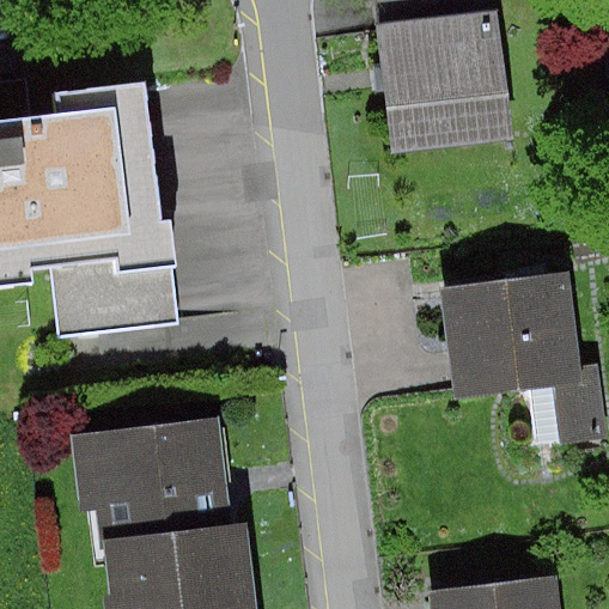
[(383,0),(387,23),(375,24),(390,152),(512,136),(497,7),(483,10),(482,0),(383,0)]
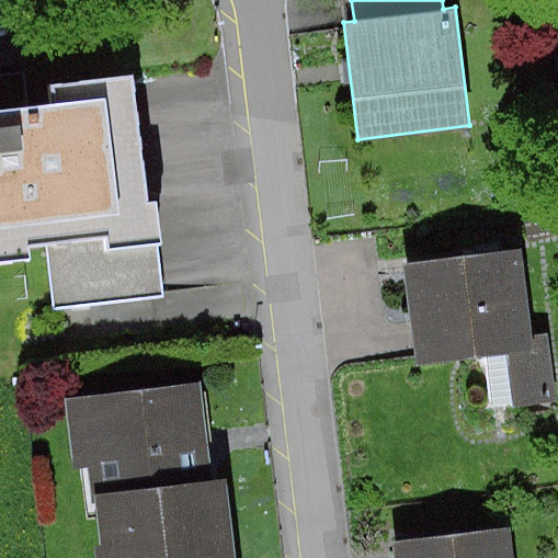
[(0,260),(29,257),(27,246),(44,243),(50,307),(161,295),(155,243),(162,242),(157,200),(150,201),(135,73),(48,84),(50,104),(0,110),(0,260)]
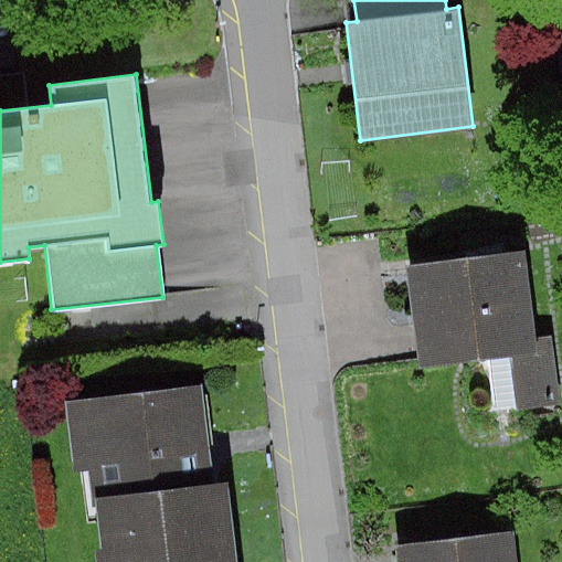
[(534,337),(523,251),(405,265),(417,366),(486,358),(492,411),(558,403),(550,336),(534,337)]
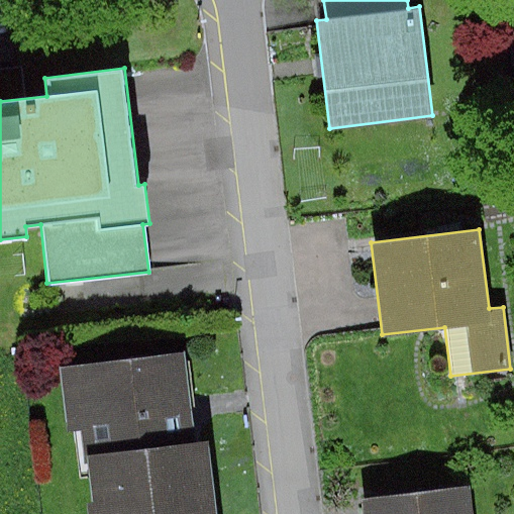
[(75,455),(193,441),(182,348),(63,363),(75,455)]
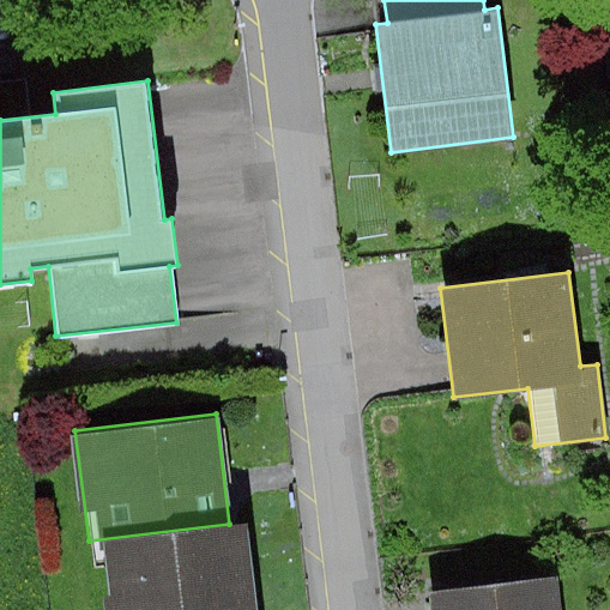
[(229,524),(89,541),(92,567),(103,566),(107,595),(101,596),(102,609),(254,609),(243,521),(229,524)]
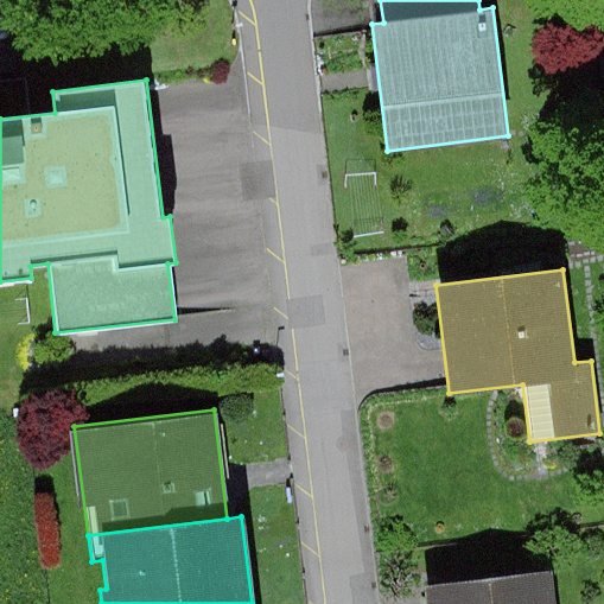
[(553,603),(550,570),(423,585),(425,603),(553,603)]
